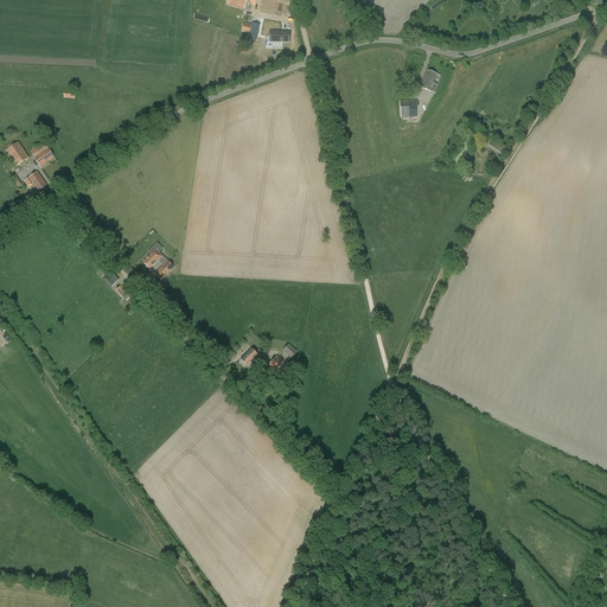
[(278,4),(278,0),(270,0),(272,1),(262,0),(261,0),(260,12),(280,16),(282,5),(278,4)]
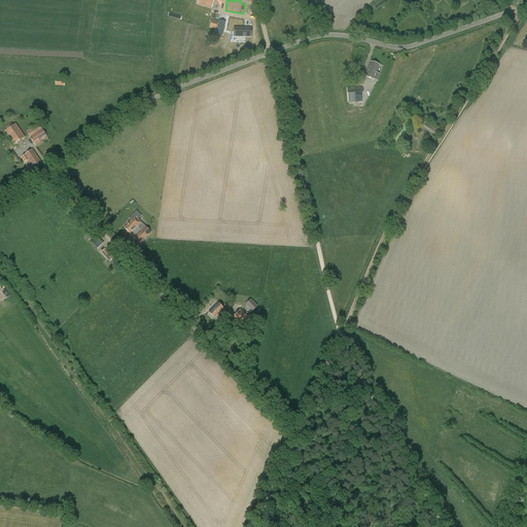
[(222,36),(225,22),(218,21),(215,34),(222,36)]
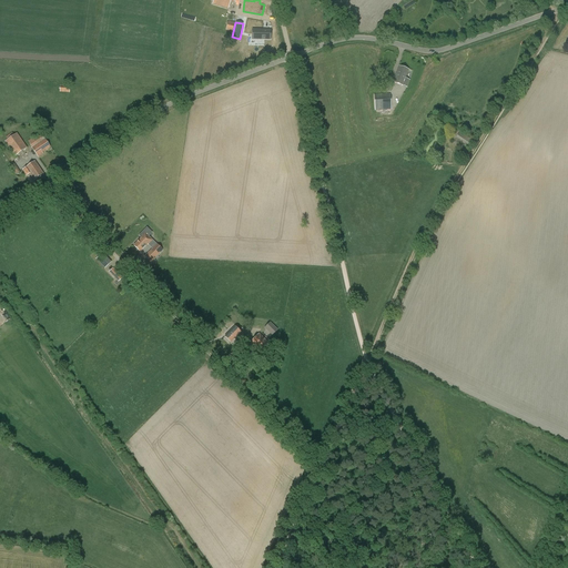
[(272,31),(253,34),(254,39),(256,38),(257,42),(274,40),(272,31)]
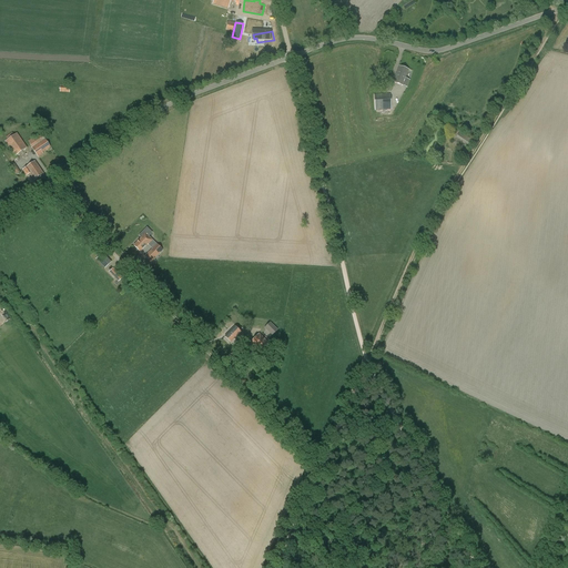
[(403,85),(407,88),(409,80),(405,79),(408,70),(399,67),(394,82),(403,85)]
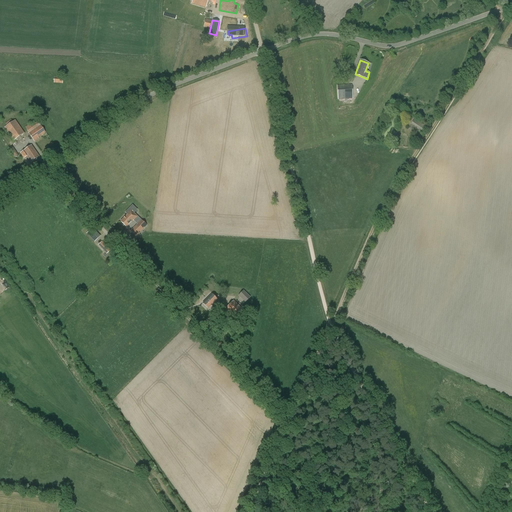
[(351,85),(337,86),(338,100),(352,99),(351,85)]
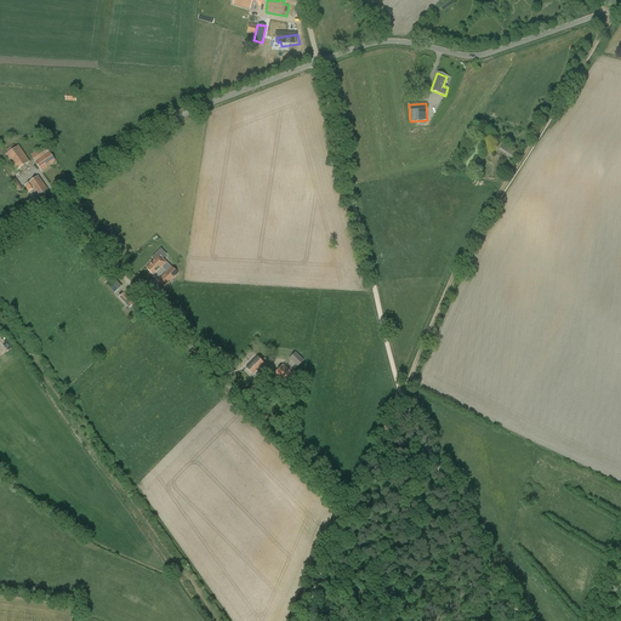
[(16,148),(13,144),(6,149),(9,153),(5,155),(16,171),(29,161),(18,146),(16,148)]
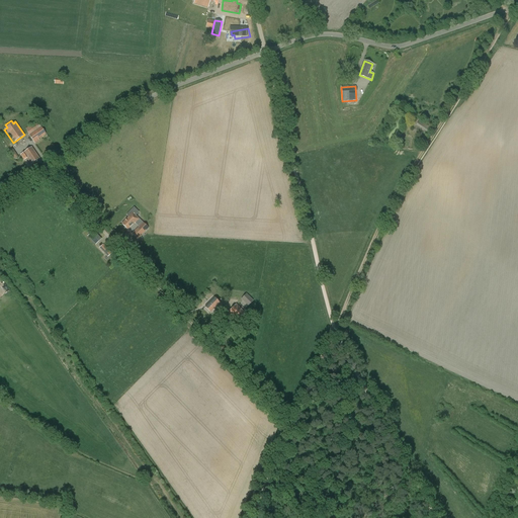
[(47,135),(36,121),(25,128),(29,135),(28,135),(34,144),(39,141),(38,140),(47,135)]
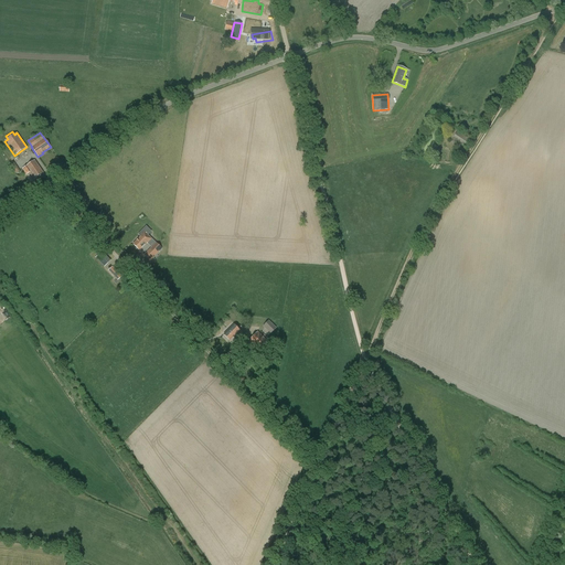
[(457,132),(454,138),(466,145),(469,139),(457,132)]
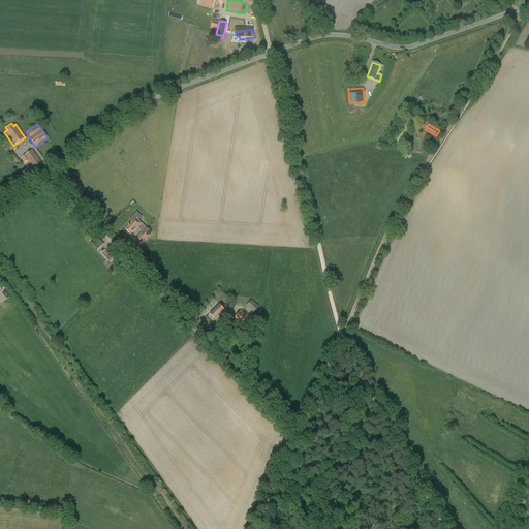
[(25,163),(28,161),(32,167),(40,162),(32,151),(21,158),(25,163)]
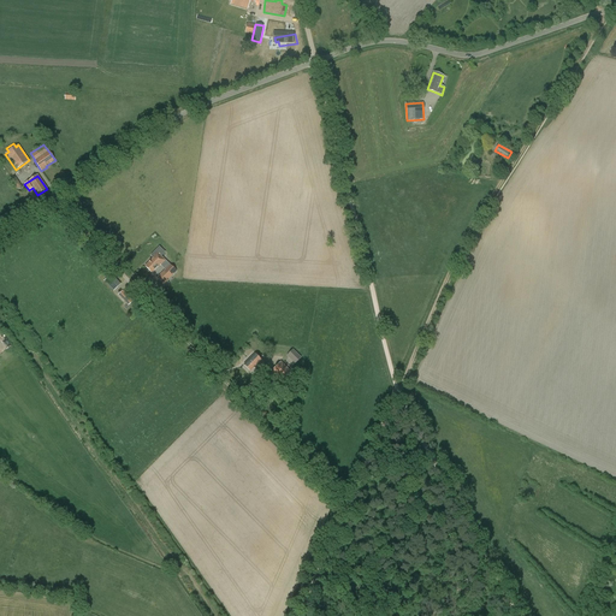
[(22,187),(15,177),(10,179),(17,190),(22,187)]
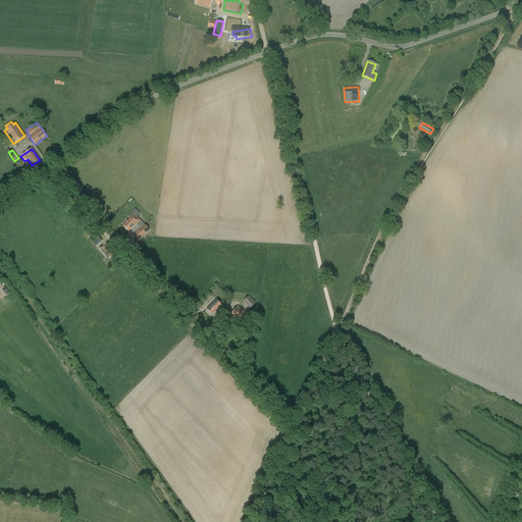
[(129,219),(123,225),(128,231),(136,224),(140,220),(137,217),(134,215),(129,219)]
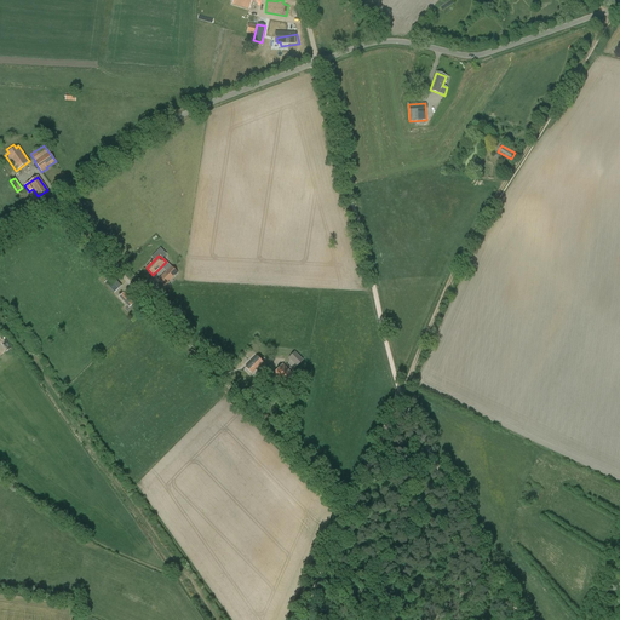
[(166,271),(158,280),(165,287),(177,274),(178,273),(177,273),(171,267),(166,271)]
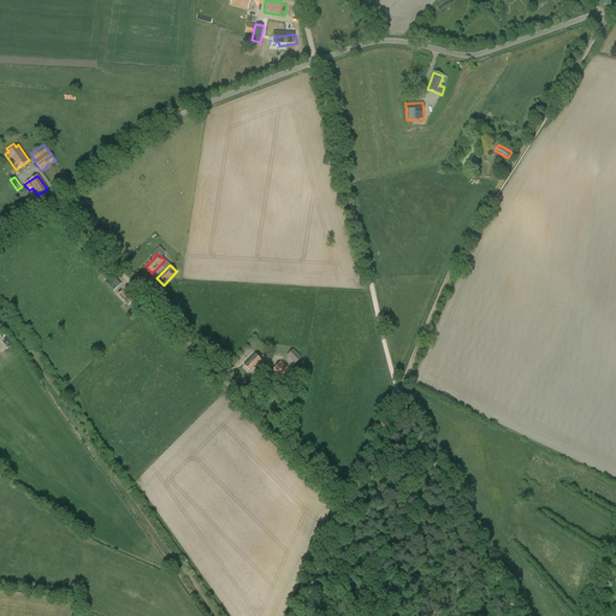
[(116,291),(120,288),(112,277),(106,280),(116,291)]
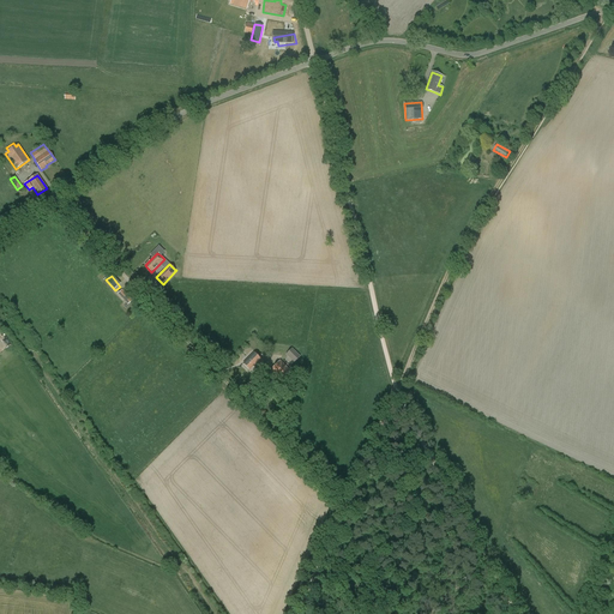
[(119,294),(127,302),(131,299),(122,289),(119,294)]
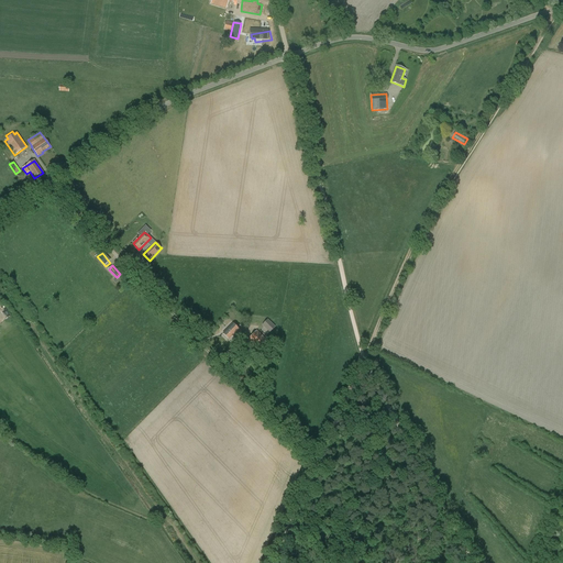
[(262,326),(269,333),(275,327),(267,319),(262,326)]
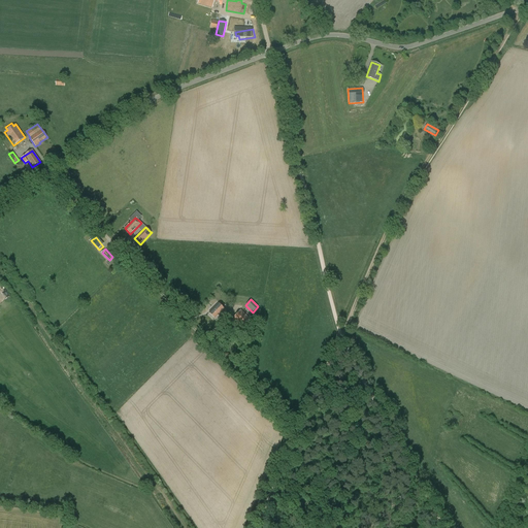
[(208,312),(215,319),(220,314),(224,318),(229,314),(219,303),(208,312)]
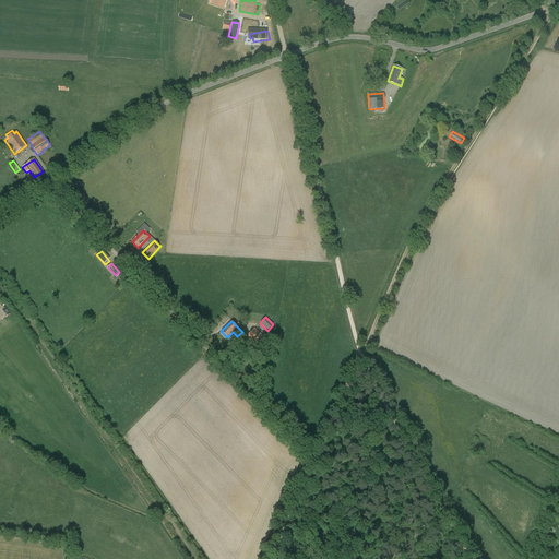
[(254,328),(246,337),(256,347),(265,337),(254,328)]
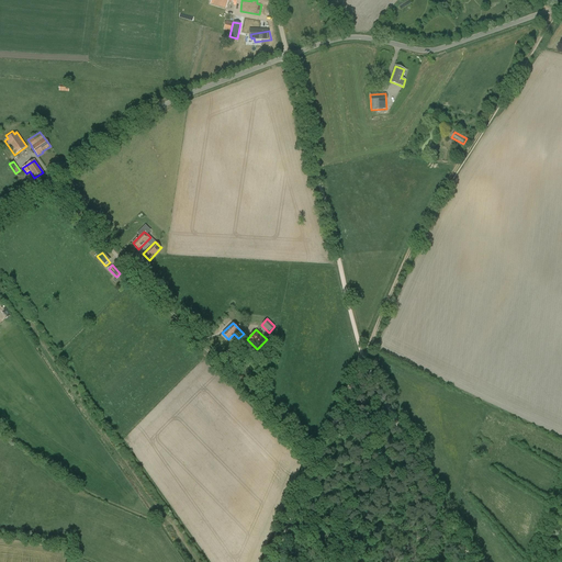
[(244,343),(249,349),(253,345),(247,339),(244,343)]
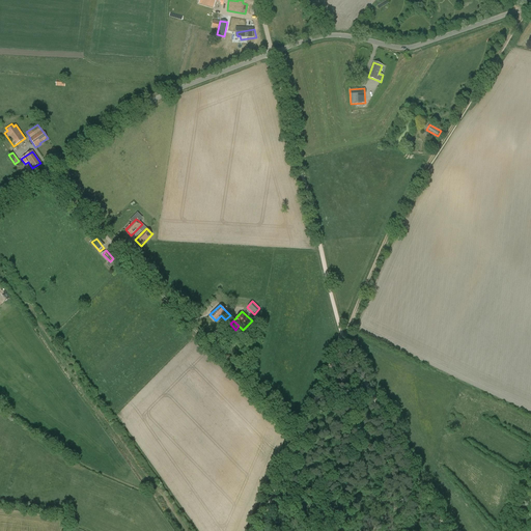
[(229,327),(226,331),(231,336),(234,332),(229,327)]
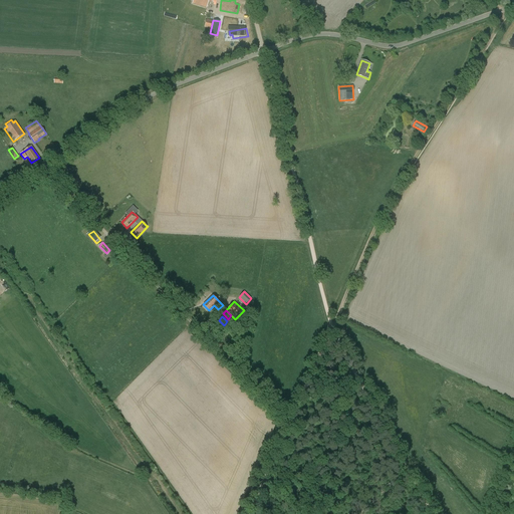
[(227,349),(210,331),(206,335),(223,353),(227,349)]
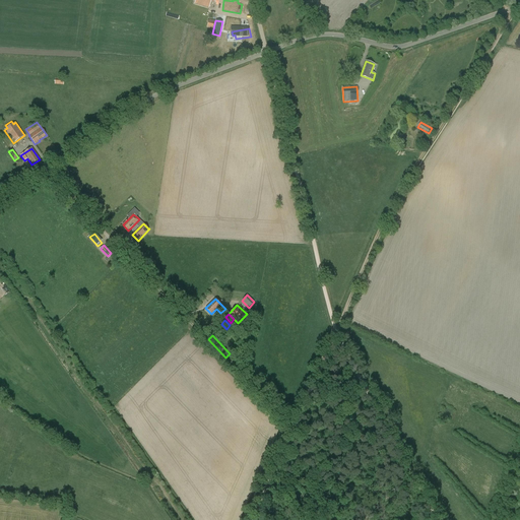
[(241,366),(234,359),(231,362),(238,370),(241,366)]
